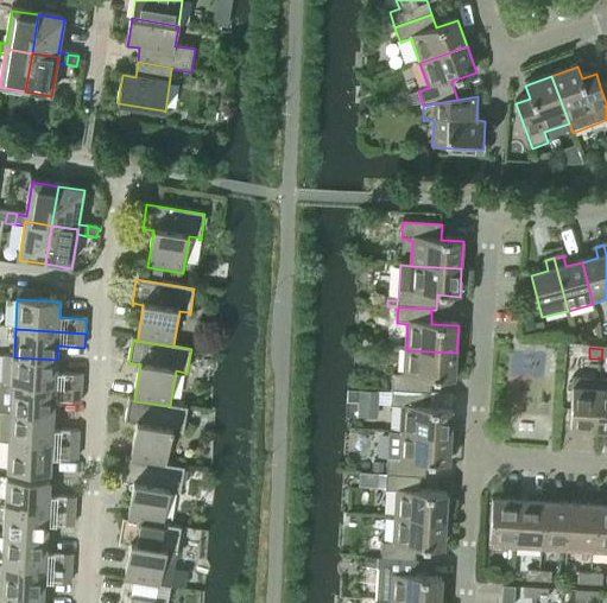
[(393,376),(392,392),(427,394),(431,394),(432,380),(455,381),(456,353),(406,350),(404,376),(393,376)]
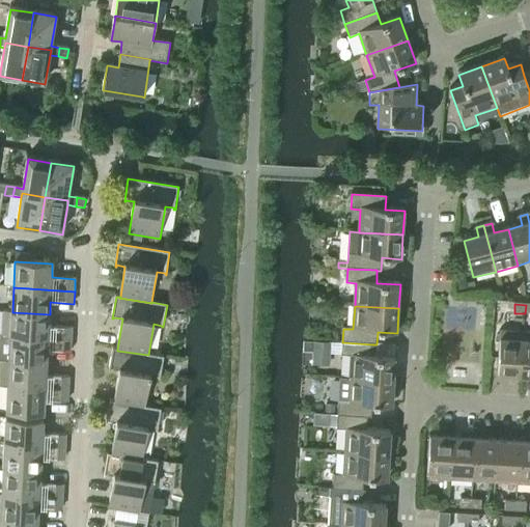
[(2,337),(10,338),(72,341),(73,329),(49,327),(50,314),(12,312),(4,312),(2,337)]
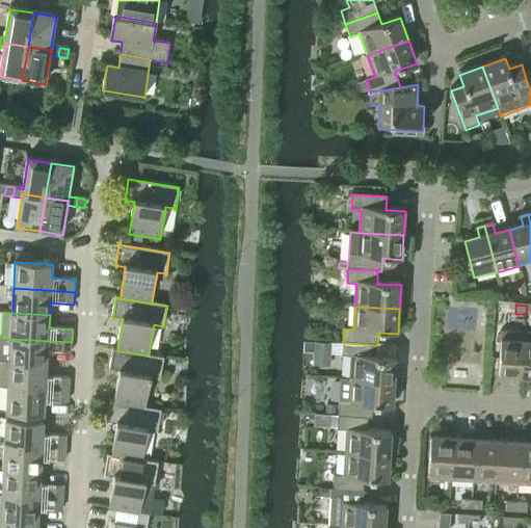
[(499,375),(522,377),(525,335),(502,333),(499,375)]
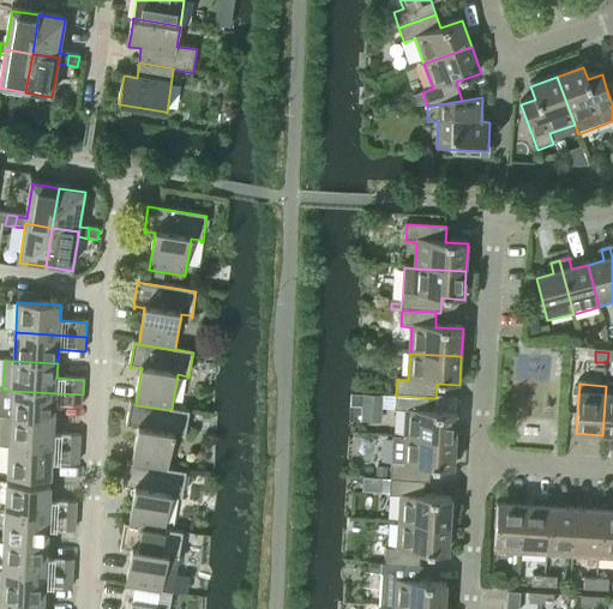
[(602,435),(612,435),(612,386),(606,386),(602,435)]
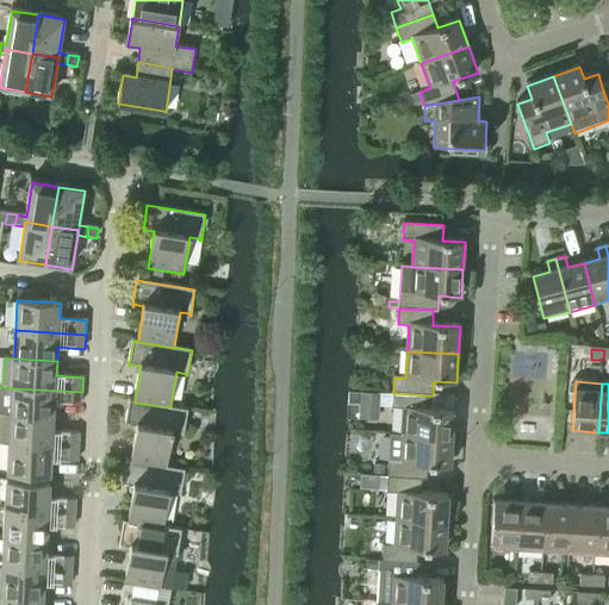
[(1,387),(0,416),(11,416),(54,418),(55,404),(82,406),(82,392),(12,388),(2,387),(1,387)]
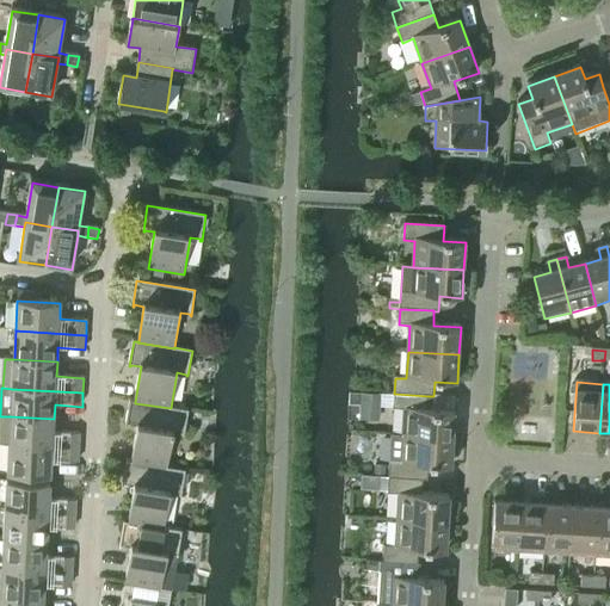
[(405,410),(402,437),(454,440),(455,412),(427,410),(429,396),(394,394),(393,409),(405,410)]
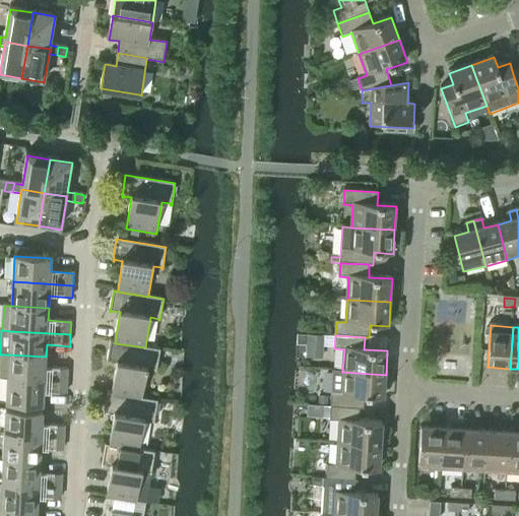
[(117,364),(112,394),(142,399),(147,369),(156,370),(155,372),(157,372),(160,349),(145,347),(115,343),(115,342),(111,341),(108,364),(109,364),(109,363),(117,364)]
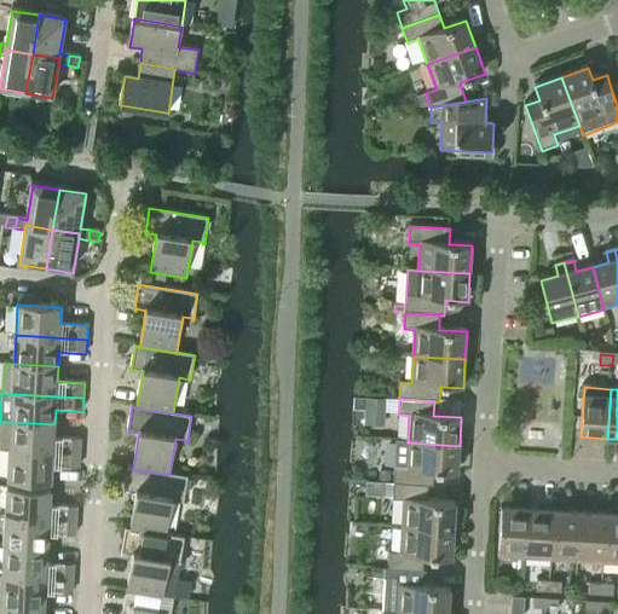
[(0,423),(0,451),(10,451),(81,456),(81,441),(53,439),(55,424),(11,422),(0,422),(0,423)]
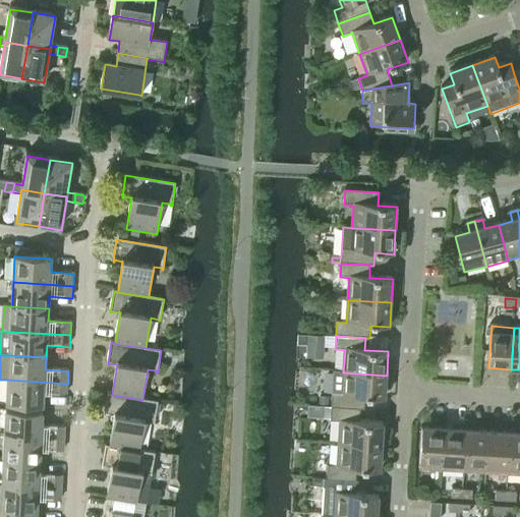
[(334,371),(332,408),(361,410),(365,410),(365,398),(385,399),(387,376),(343,372),(334,371)]
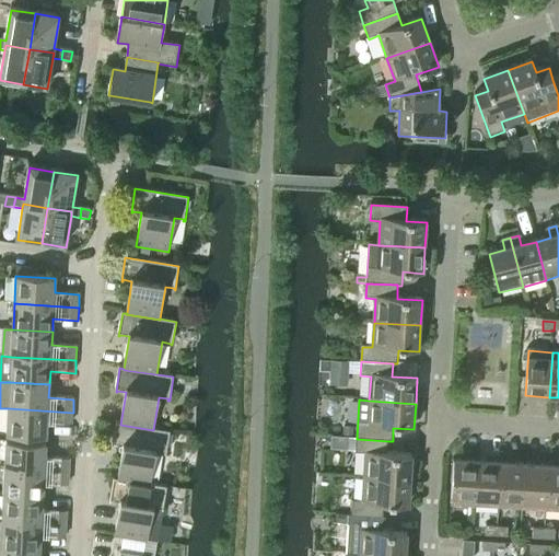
[(73,413),(9,408),(7,436),(46,438),(47,424),(72,426),(73,413)]
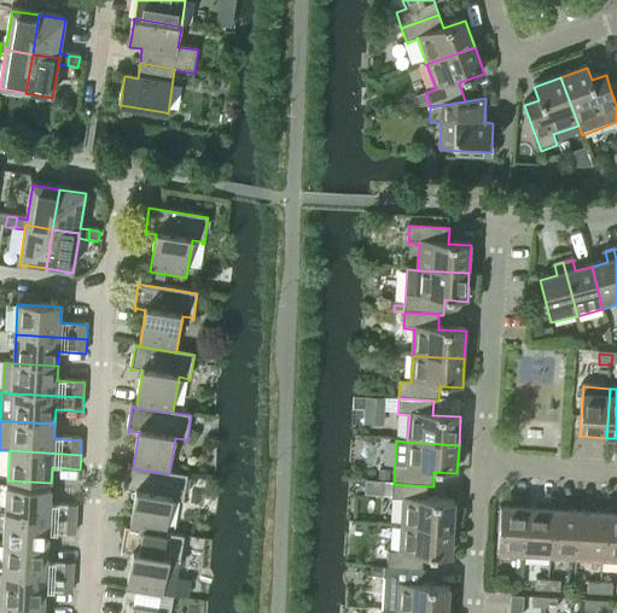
[(137,492),(131,529),(131,530),(167,536),(167,535),(173,498),(182,501),(182,502),(184,503),(187,477),(169,474),(133,468),(129,467),(124,492),(126,494),(127,491),(137,492)]
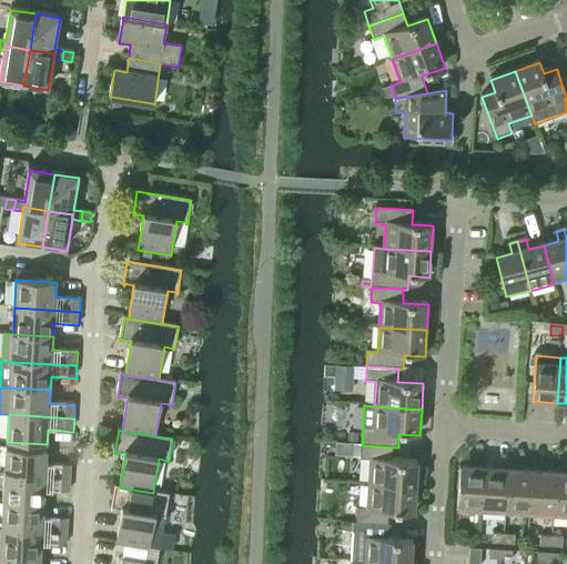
[(371,461),(370,485),(416,489),(418,462),(393,461),(394,447),(362,445),(361,460),(371,461)]
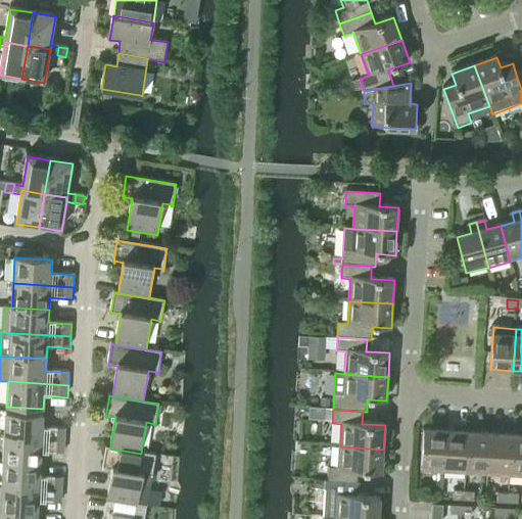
[(6,413),(5,438),(64,441),(65,430),(42,428),(43,415),(6,413)]
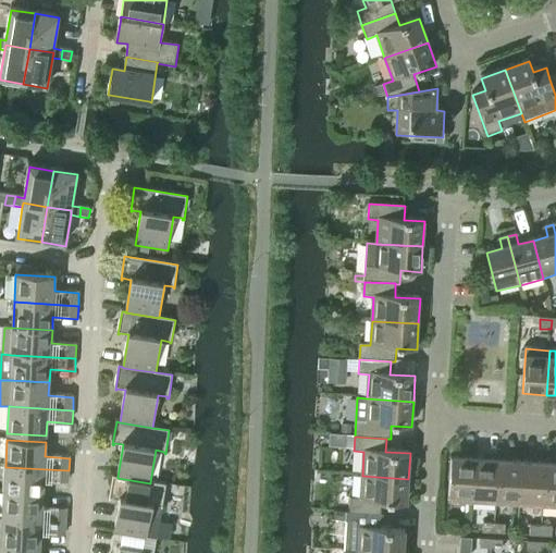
[(448,503),(472,504),(476,461),(452,458),(448,503)]
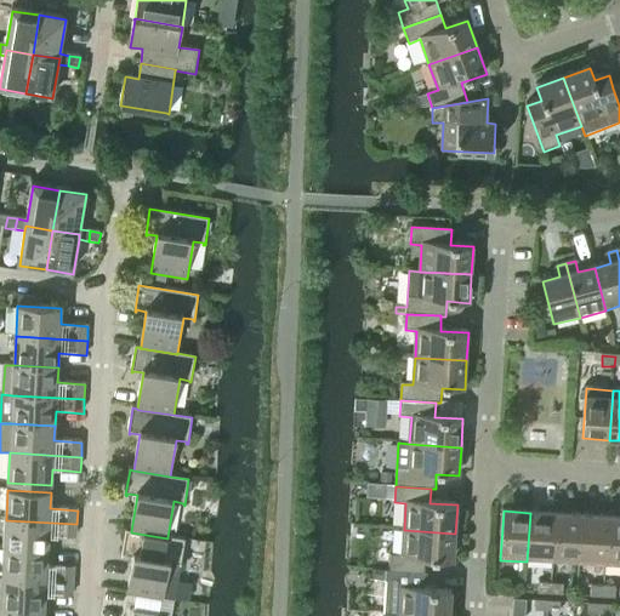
[(527,562),(553,564),(556,514),(530,513),(527,562)]
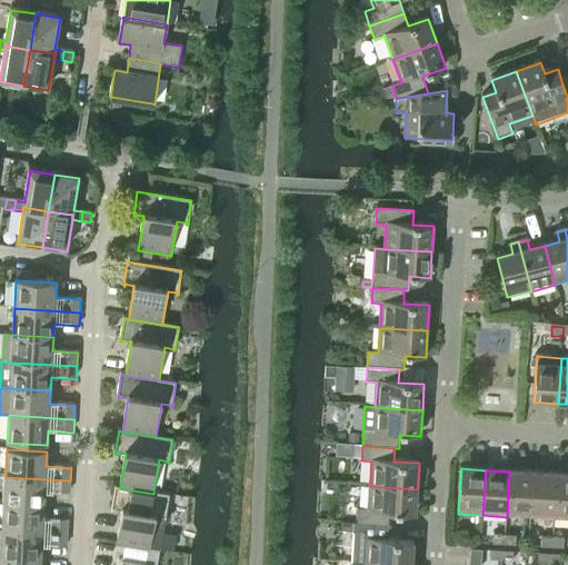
[(507,517),(531,518),(534,473),(509,472),(507,517)]
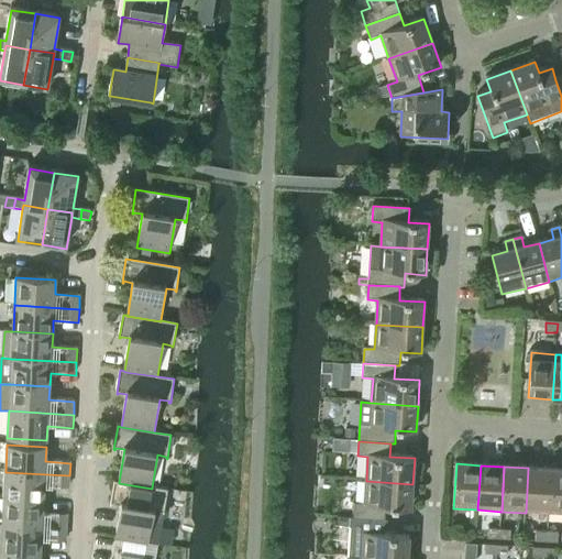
[(526,513),(549,514),(552,470),(528,468),(526,513)]
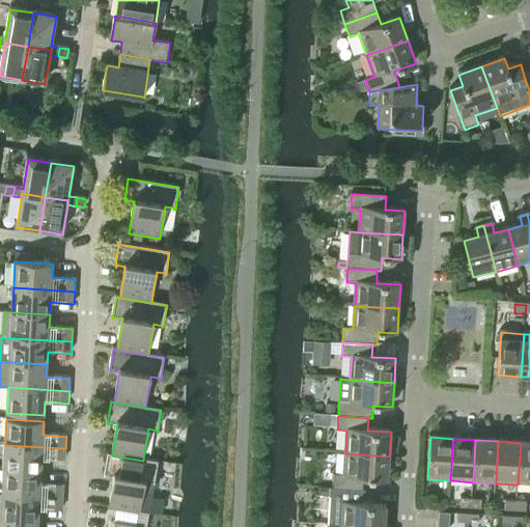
[(529,443),(521,443),(518,484),(529,486),(529,443)]
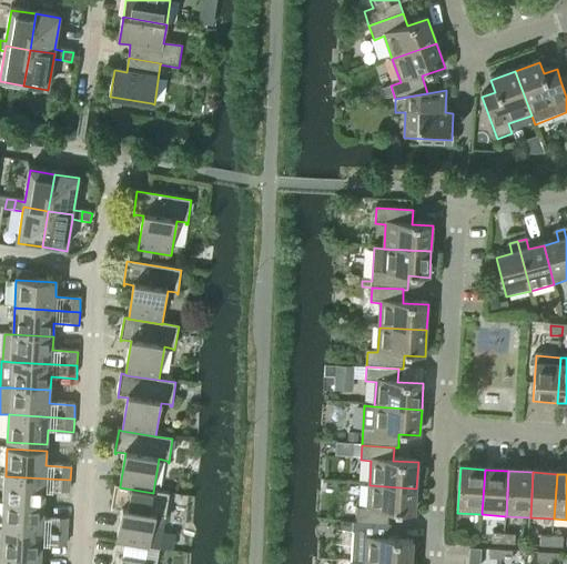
[(6,476),(3,503),(43,505),(44,492),(70,493),(70,480),(6,476)]
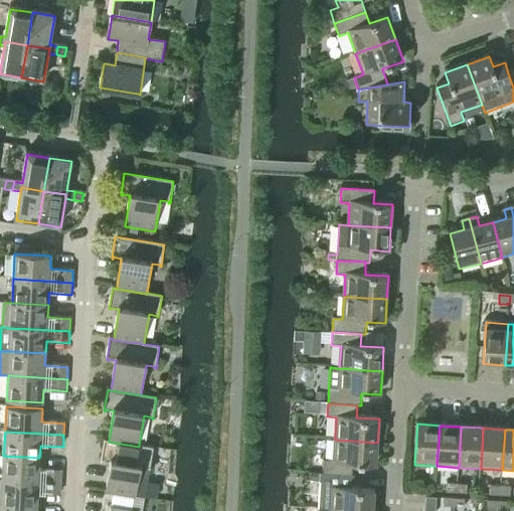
[(324,462),(323,475),(352,477),(353,465),(376,466),(377,443),(335,440),(333,462),(324,462)]
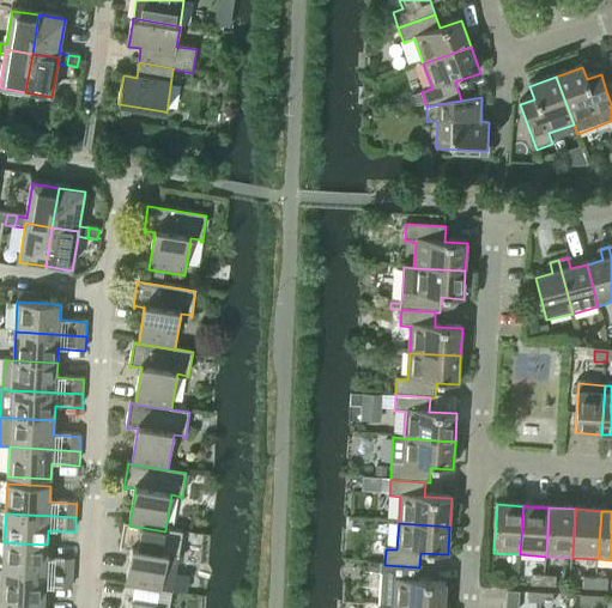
[(129,526),(129,524),(125,524),(120,549),(122,549),(122,548),(132,549),(126,587),(174,595),(179,559),(183,534),(165,530),(165,532),(129,526)]
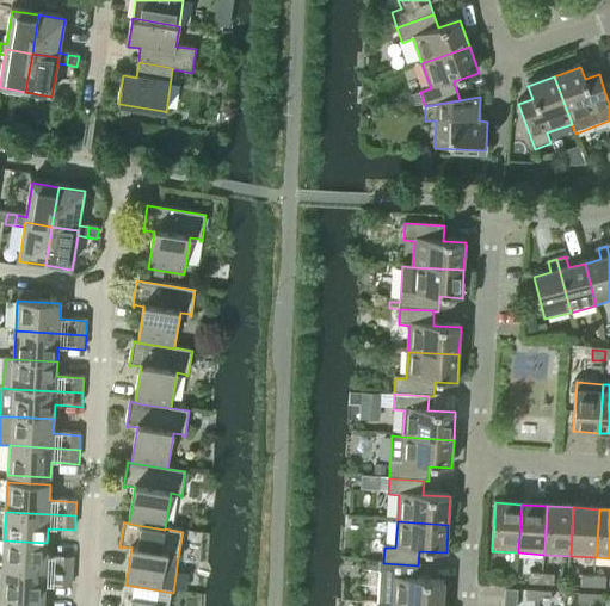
[(4,540),(2,569),(73,573),(74,558),(47,557),(47,543),(4,540)]
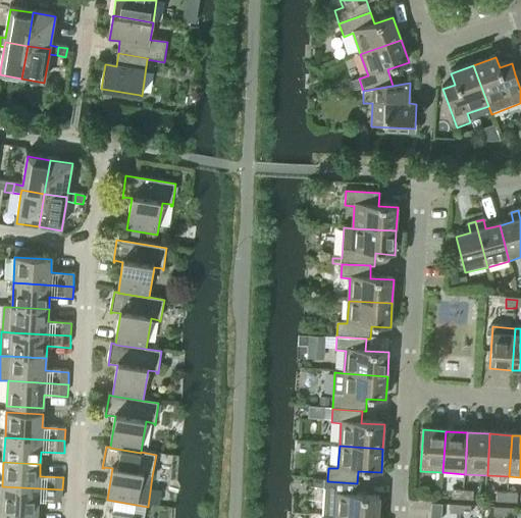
[(336,496),(334,517),(378,517),(379,498),(356,496),(357,483),(327,481),(327,496),(336,496)]
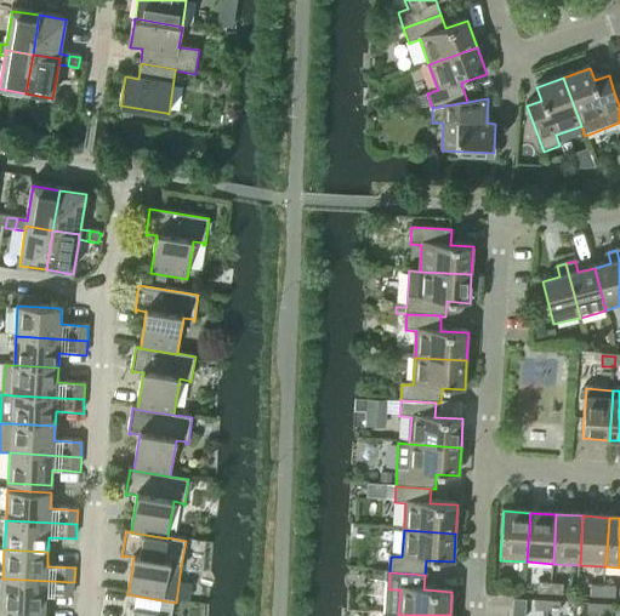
[(0,608),(1,608),(45,610),(45,595),(73,597),(74,582),(3,579),(0,579),(0,608)]
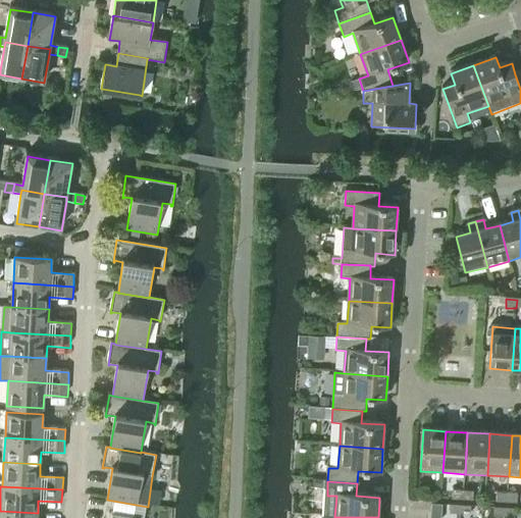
[(418,498),(428,499),(429,489),(419,489),(418,498)]
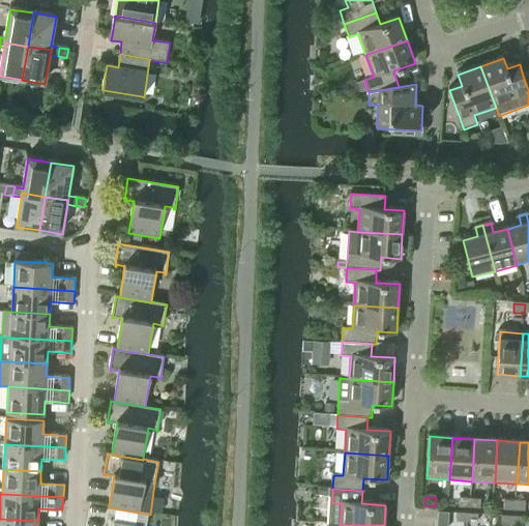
[(460,507),(470,508),(471,500),(461,499),(460,507)]
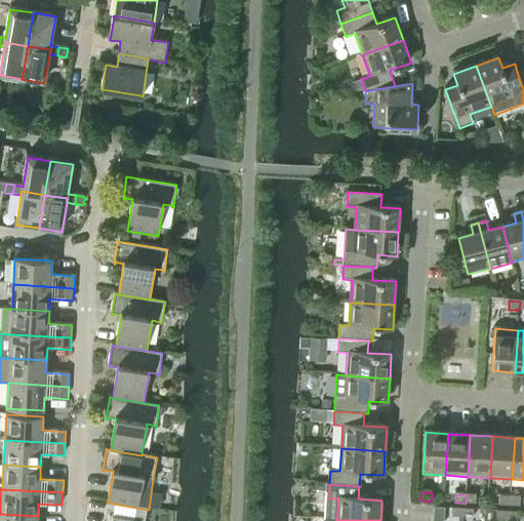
[(467,495),(466,504),(476,505),(477,495),(467,495)]
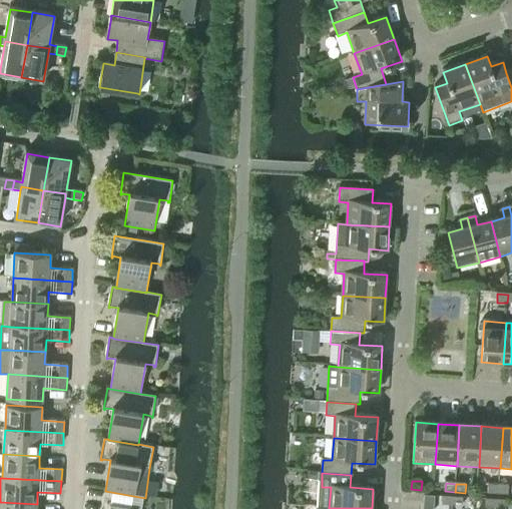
[(488,494),(498,495),(499,486),(489,486),(488,494)]
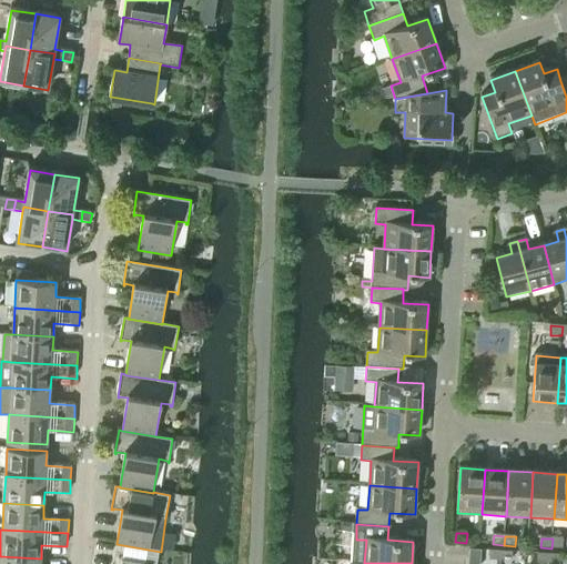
[(553,539),(552,549),(563,549),(564,540),(553,539)]
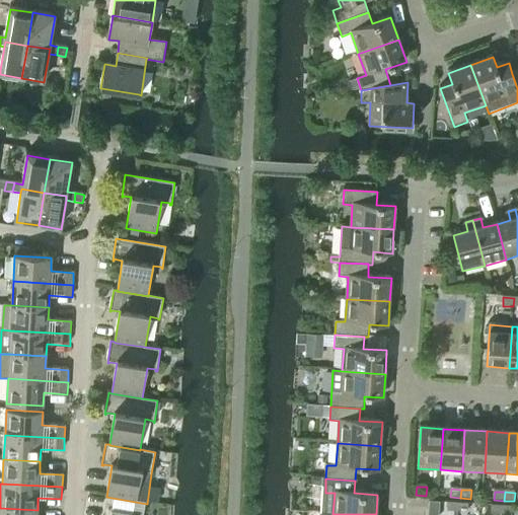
[(448,512),(458,512),(458,504),(448,503),(448,512)]
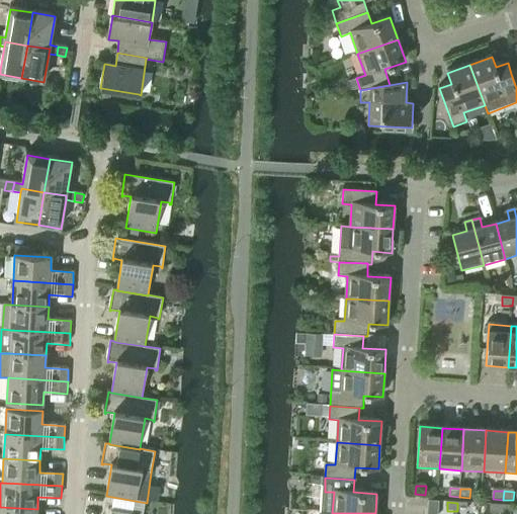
[(457,503),(457,511),(467,512),(467,504),(457,503)]
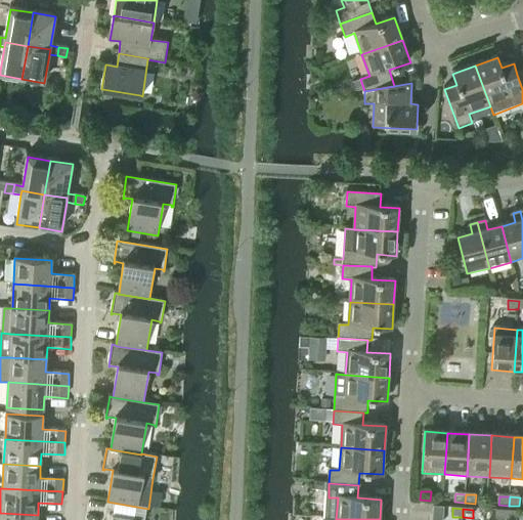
[(496,519),(507,519),(507,512),(496,511),(496,519)]
